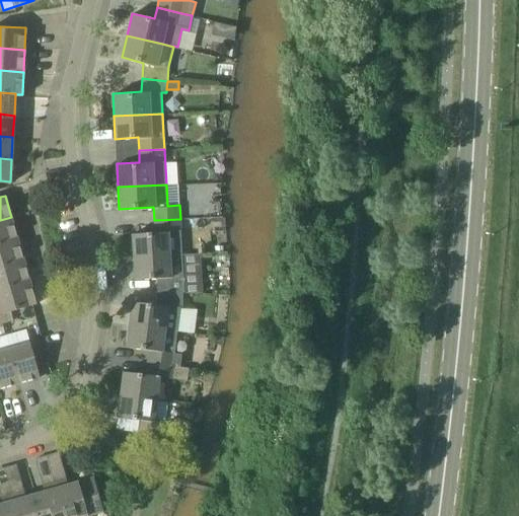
[(0,243),(17,238),(11,217),(0,220),(0,243)]
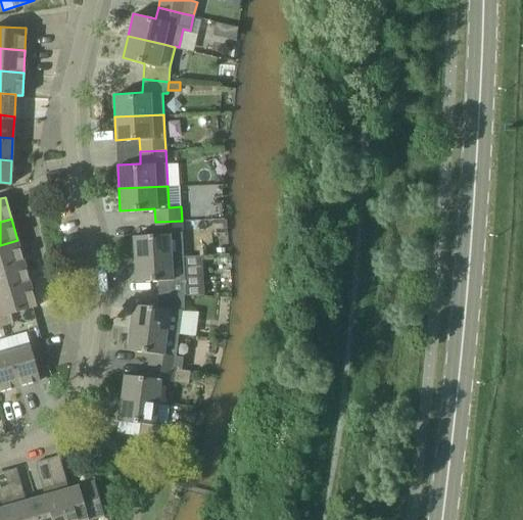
[(170,233),(182,233),(182,221),(155,222),(156,233),(133,235),(134,258),(171,256),(171,255),(170,233)]
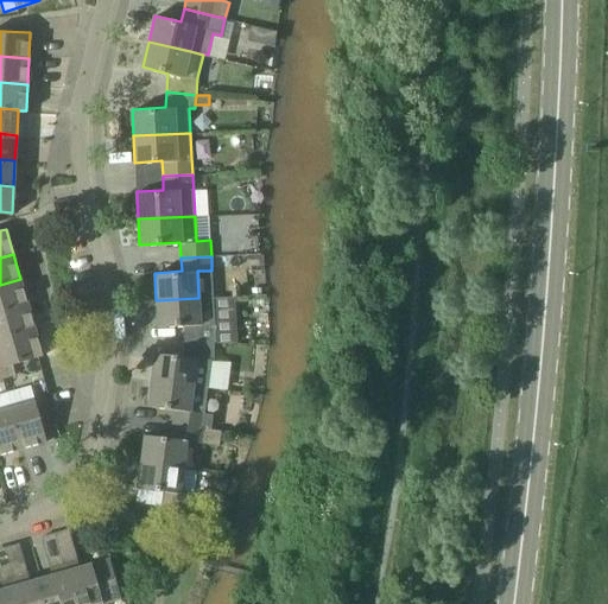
[(0,311),(27,304),(20,279),(0,285),(0,311)]
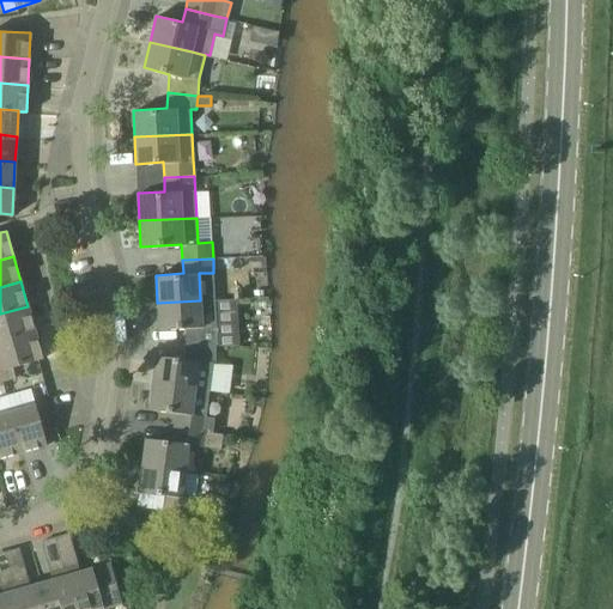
[(216,346),(217,327),(214,298),(200,299),(200,300),(157,303),(159,329),(186,328),(186,345),(216,346)]
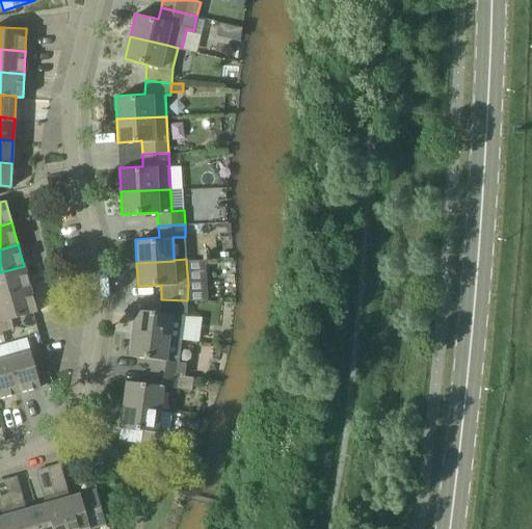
[(0,296),(30,288),(24,266),(0,272),(0,296)]
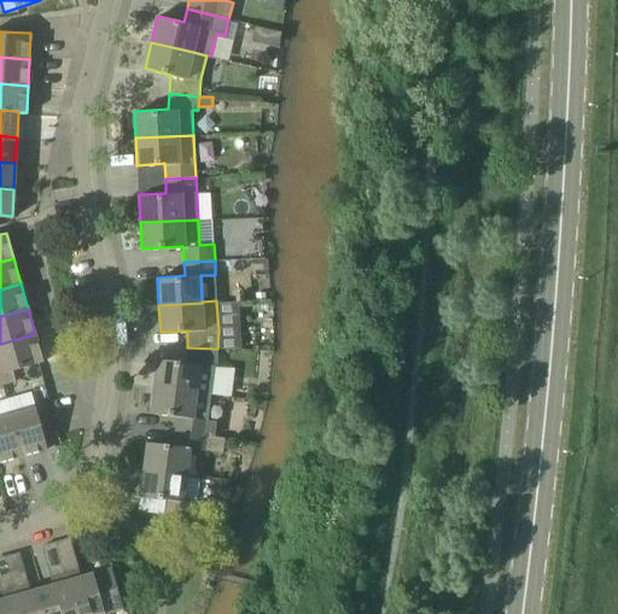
[(13,369),(36,362),(44,360),(35,334),(0,344),(0,362),(3,372),(13,369)]
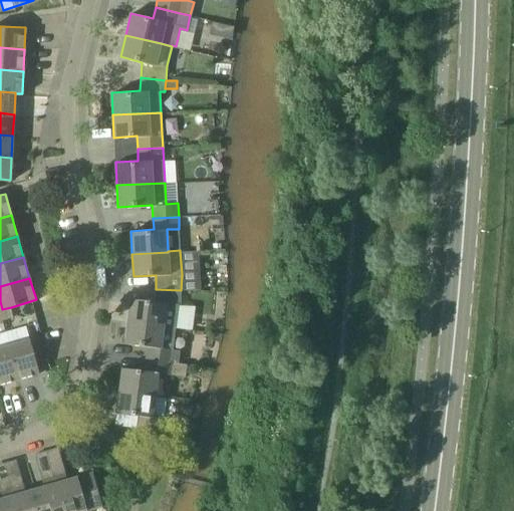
[(180,303),(181,290),(156,289),(155,301),(131,298),(127,321),(175,327),(175,326),(174,326),(177,303),(180,303)]
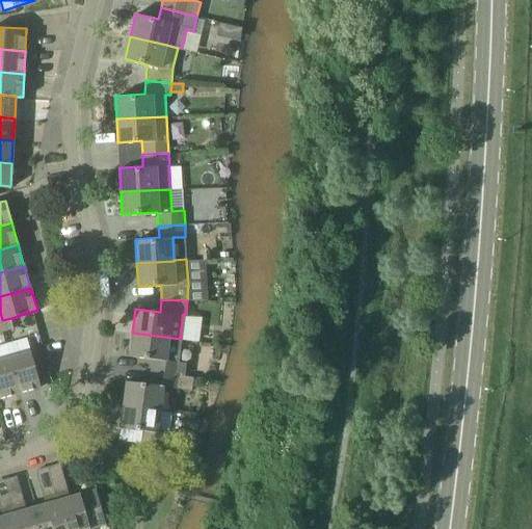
[(11,318),(2,320),(0,320),(0,329),(0,331),(14,326),(11,318)]
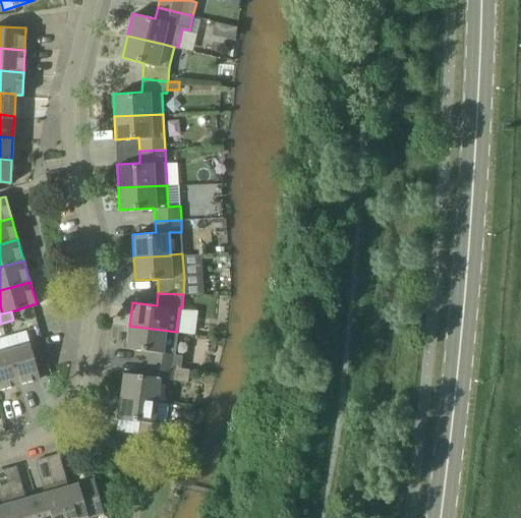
[(175,353),(177,332),(129,326),(126,347),(149,350),(148,362),(173,365),(180,366),(182,354),(175,353)]
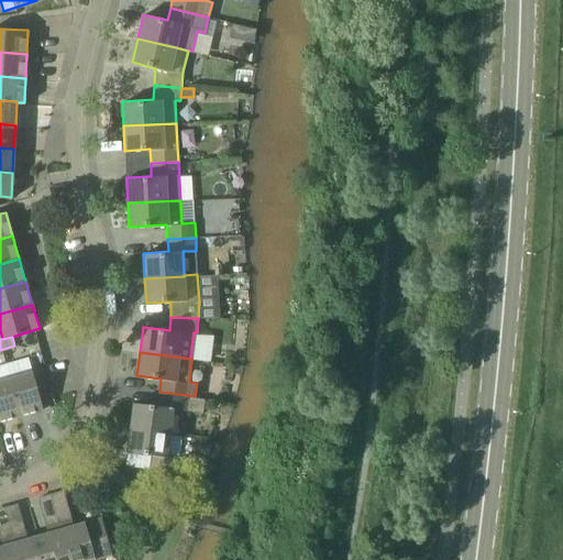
[(43,407),(42,404),(32,371),(9,377),(19,415),(43,407)]
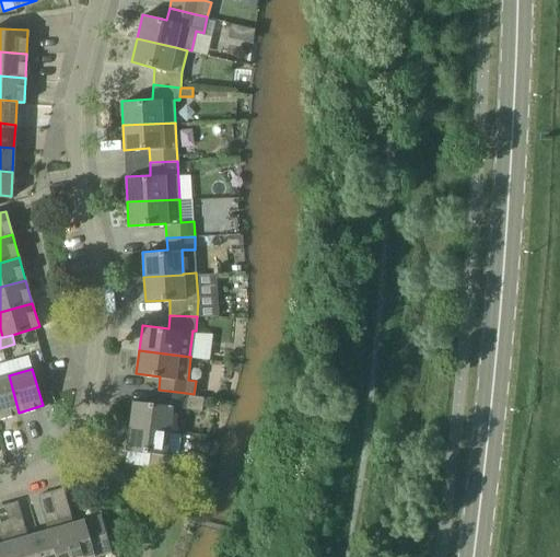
[(0,417),(19,413),(9,375),(0,378),(0,417)]
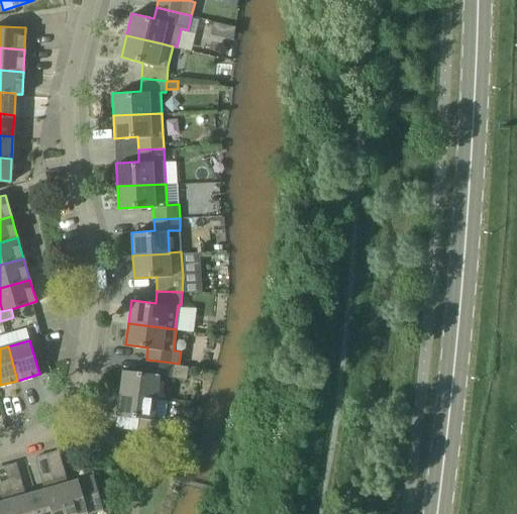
[(188,365),(179,364),(172,363),(146,360),(144,372),(122,370),(119,393),(156,397),(159,374),(186,378),(188,365)]
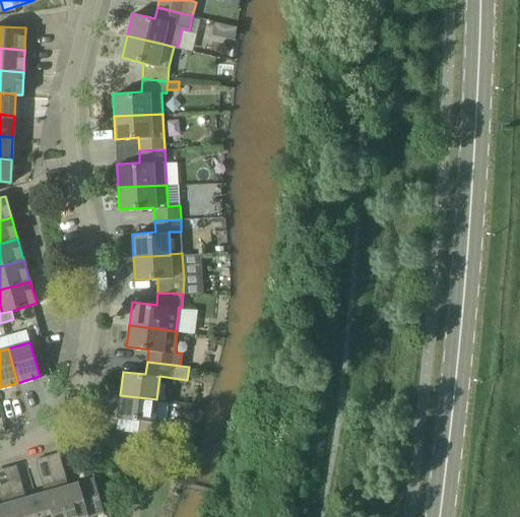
[(153,421),(156,399),(120,395),(117,416),(140,419),(138,432),(165,436),(167,423),(153,421)]
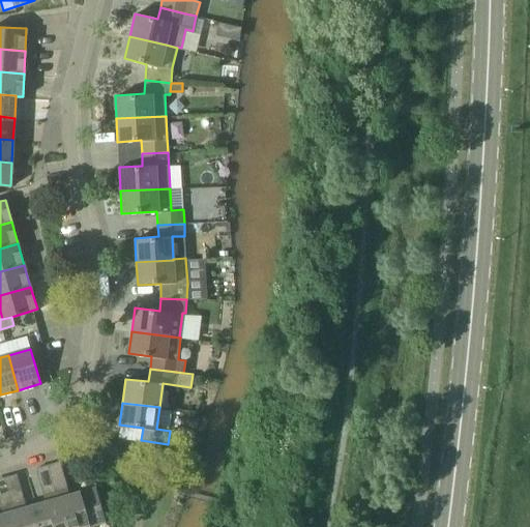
[(95,486),(69,493),(68,490),(64,488),(62,478),(52,481),(64,526),(89,526),(89,525),(105,521),(95,486)]
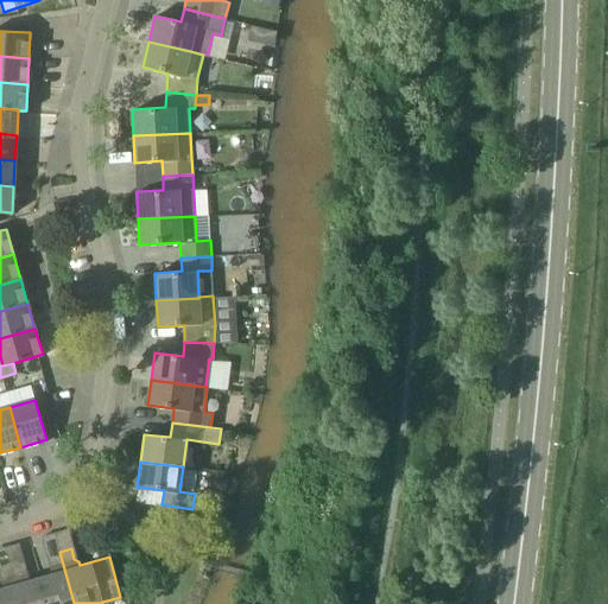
[(74,603),(59,552),(50,554),(54,565),(51,568),(52,573),(40,577),(48,603),(74,603)]
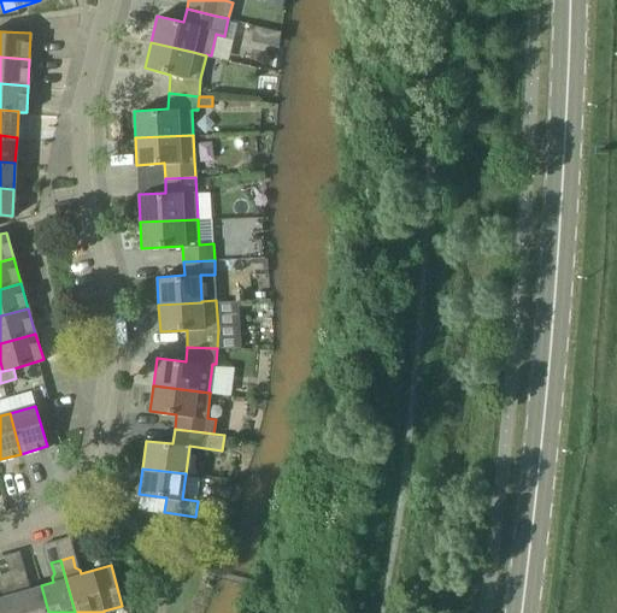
[(48,612),(41,585),(30,588),(29,584),(25,582),(22,571),(11,573),(21,612),(48,612)]
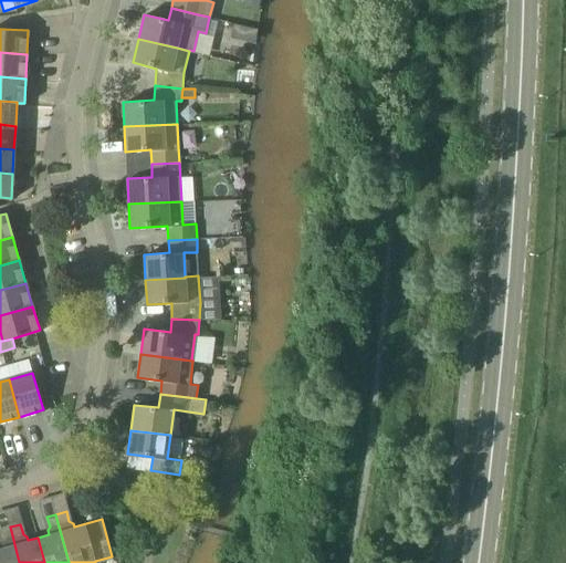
[(19,562),(10,527),(1,530),(3,540),(1,543),(2,548),(0,548),(0,562),(19,562)]
